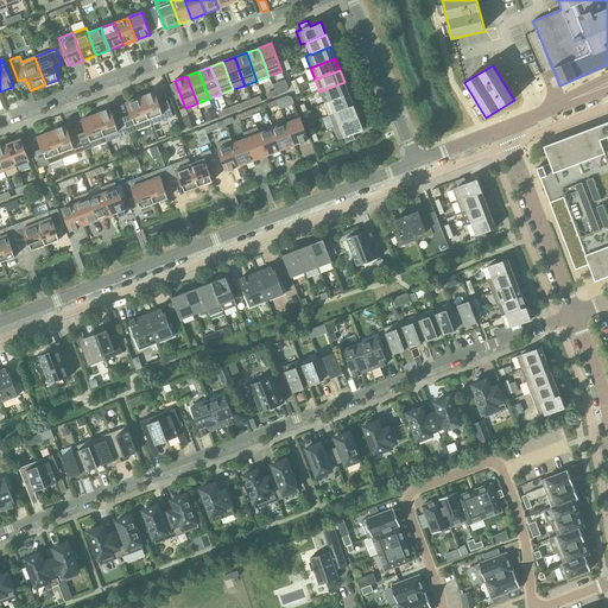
[(276,90),(274,90),(277,96),(286,93),(289,87),(286,82),(274,87),(276,90)]
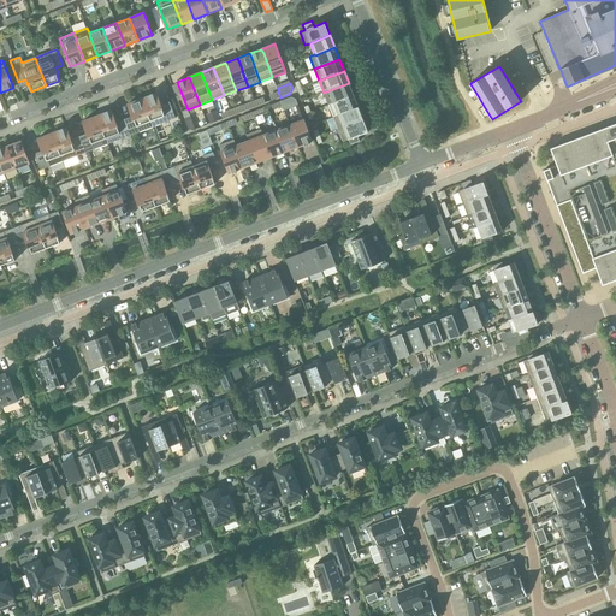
[(335,104),(354,95),(349,83),(324,93),(329,106),(335,104)]
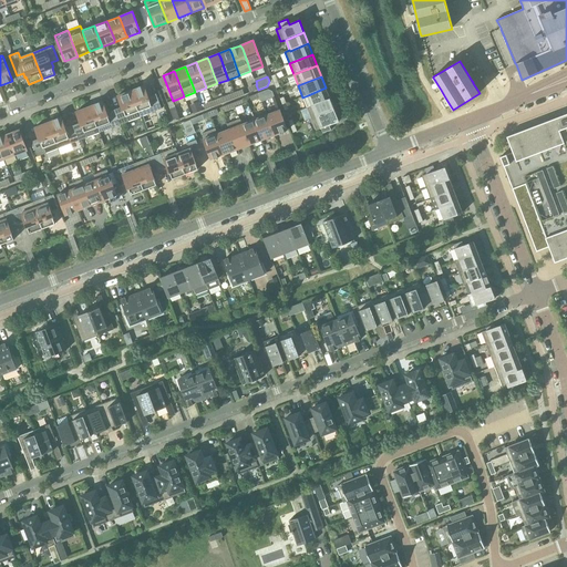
[(164,93),(168,91),(164,78),(158,80),(164,93)]
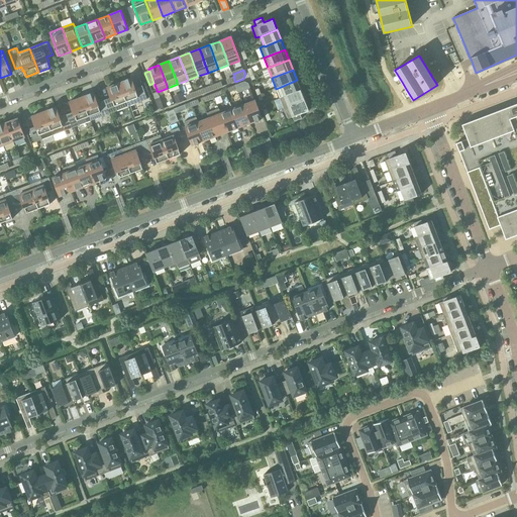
[(119,83),(128,106),(147,99),(142,86),(136,88),(134,84),(133,85),(131,78),(119,83)]
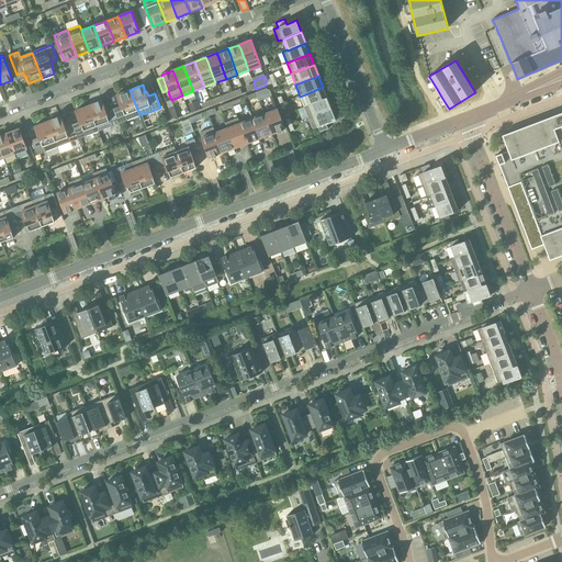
[(327,98),(323,87),(305,94),(308,104),(310,105),(327,98)]
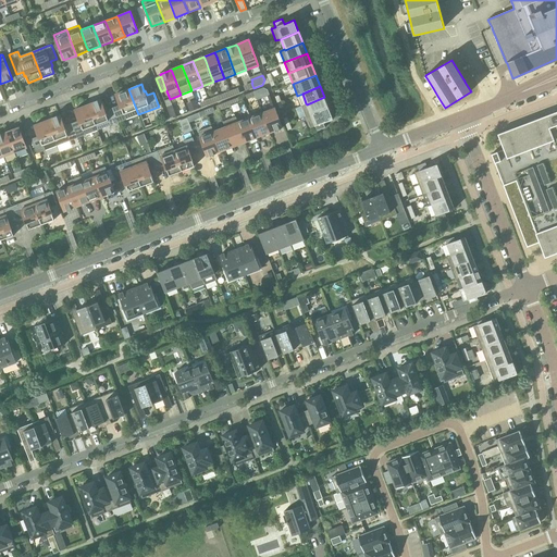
[(263,88),(254,91),(256,97),(268,91),(268,89),(267,89),(263,88)]
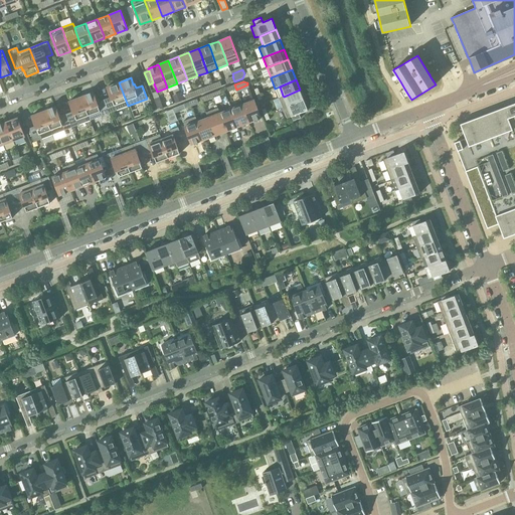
[(109,113),(128,106),(119,82),(108,87),(110,94),(109,94),(110,98),(104,100),(109,113)]
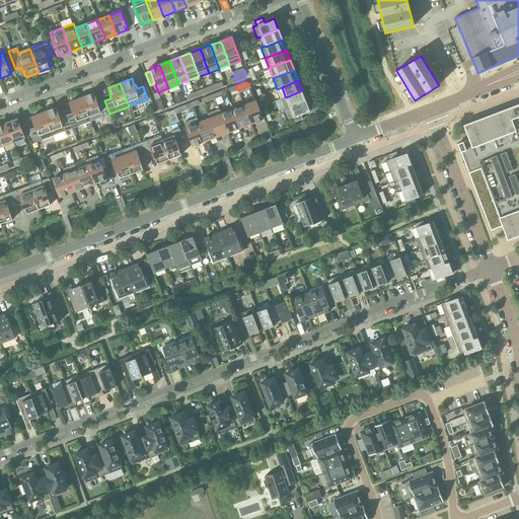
[(214,85),(204,89),(206,93),(216,90),(214,85)]
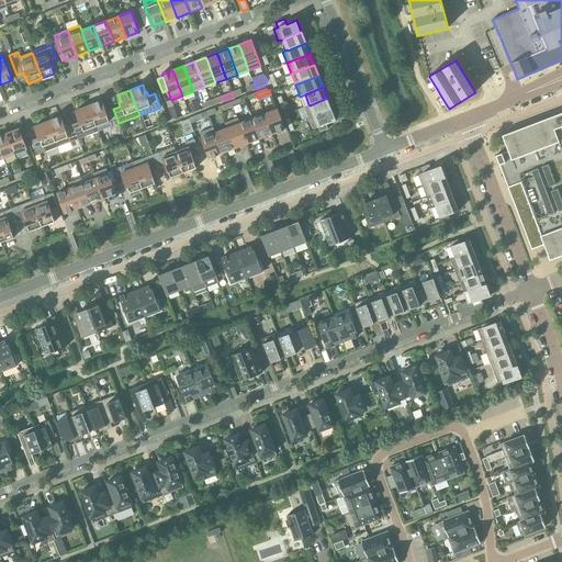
[(221,97),(210,101),(211,105),(223,101),(221,97)]
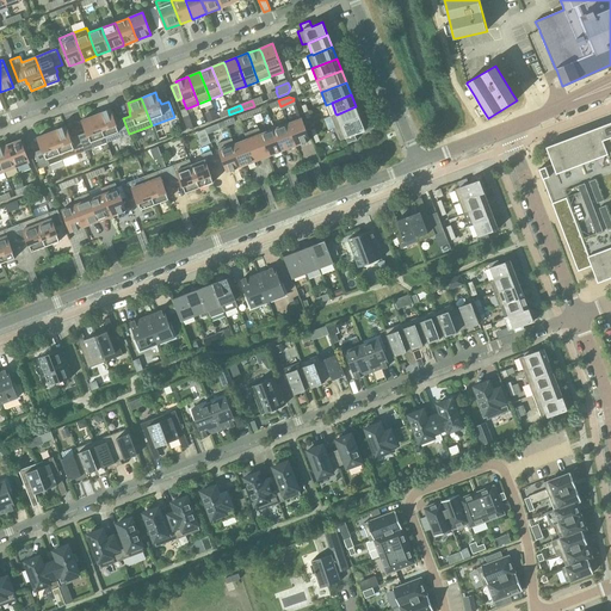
[(356,106),(337,115),(335,113),(331,116),(335,129),(360,118),(356,106)]
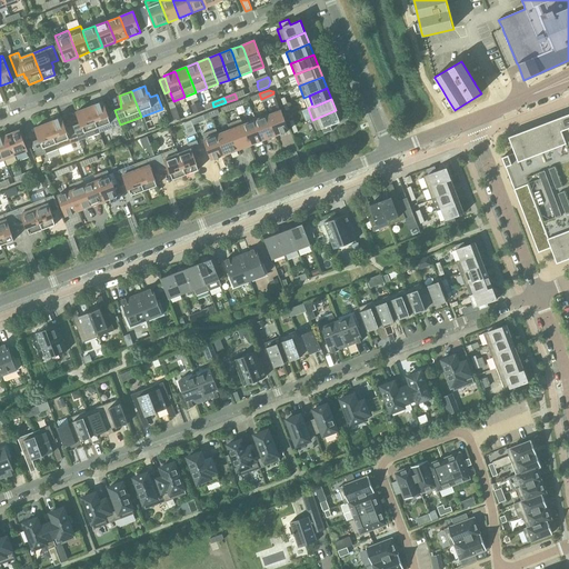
[(99,132),(120,125),(115,110),(108,113),(107,109),(106,109),(102,102),(89,107),(99,132)]
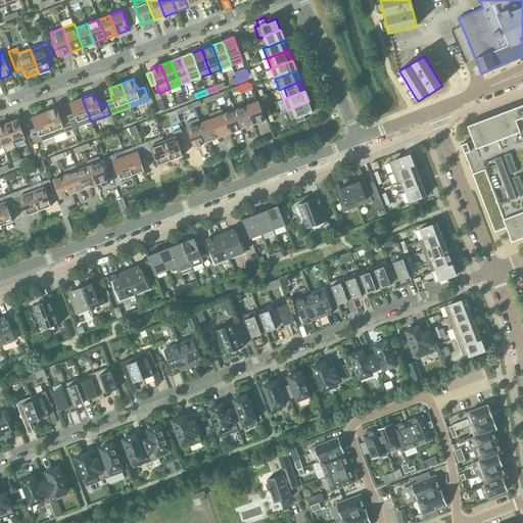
[(176,97),(179,105),(186,102),(184,94),(176,97)]
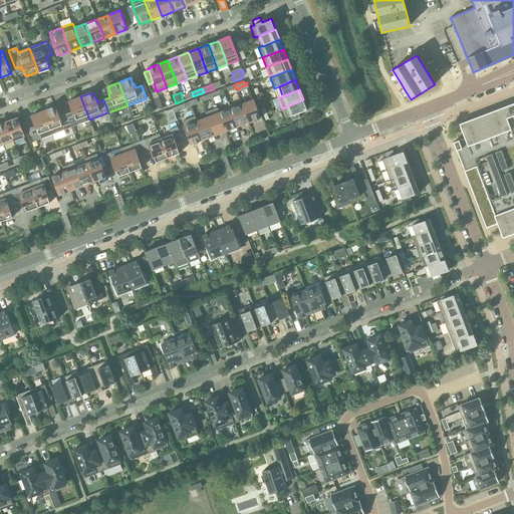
[(71,127),(89,119),(80,96),(69,100),(72,107),(71,107),(72,111),(66,114),(71,127)]
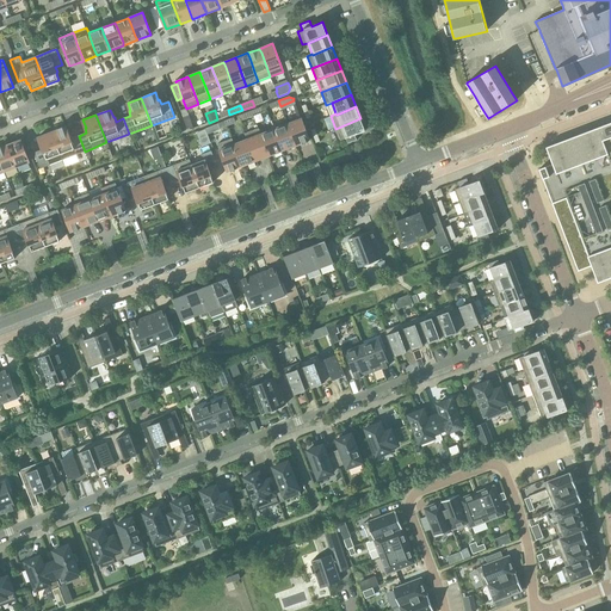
[(295,143),(296,146),(309,141),(301,118),(288,123),(291,135),(295,143)]
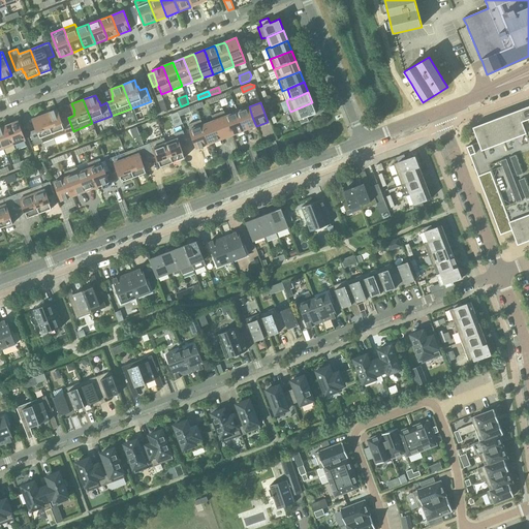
[(316,113),(312,102),(290,112),(294,122),(300,120),(301,124),(309,121),(307,117),(316,113)]
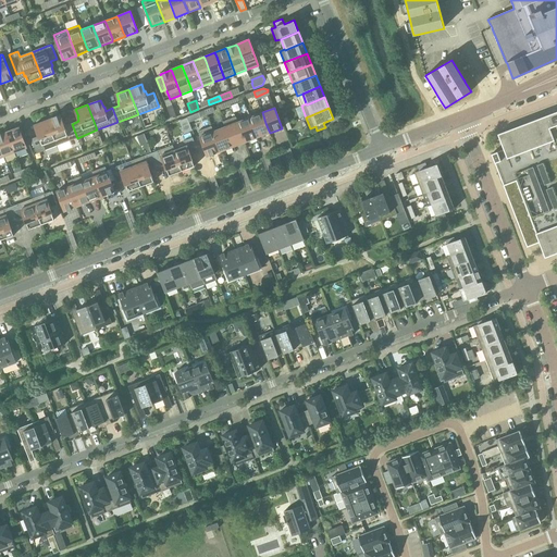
[(504,186),(516,182),(545,258),(556,252),(556,111),(498,134),(504,149),(492,155),(504,186)]
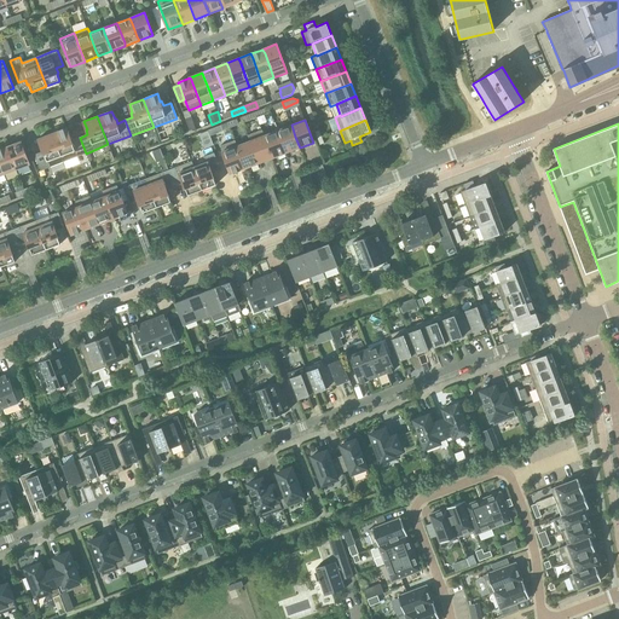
[(287,154),(300,148),(299,145),(295,137),(291,125),(277,131),(283,144),(285,150),(287,154)]
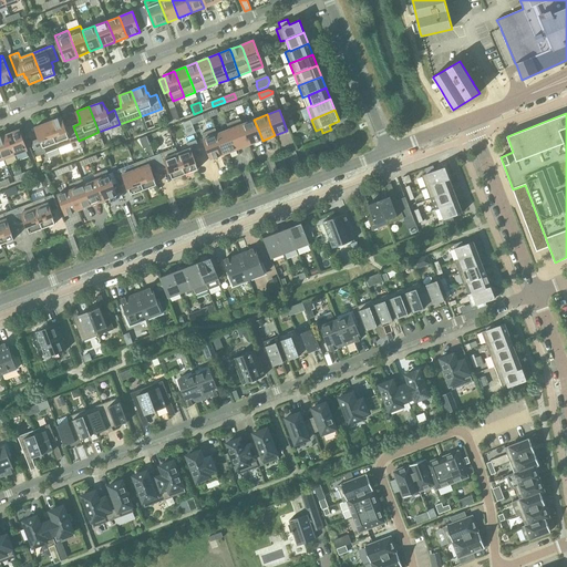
[(73,126),(66,129),(65,124),(64,124),(61,117),(48,122),(58,148),(79,141),(73,126)]
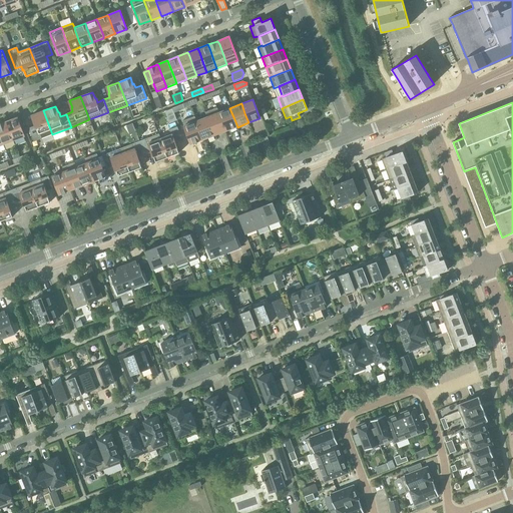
[(205,112),(207,116),(211,128),(214,134),(214,135),(225,131),(225,129),(223,124),(218,112),(219,112),(217,107),(205,112)]
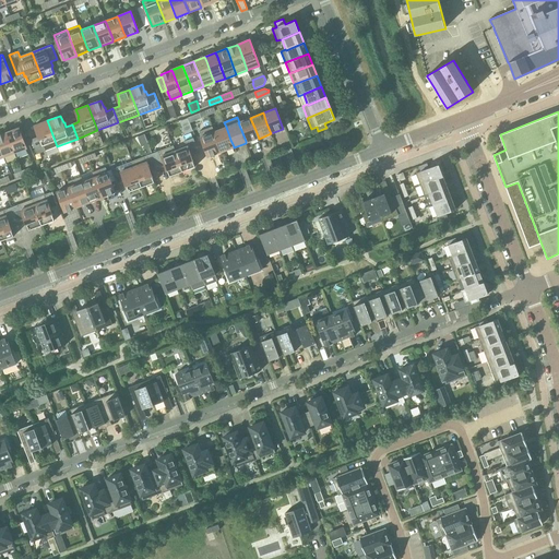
[(256,130),(250,118),(239,122),(238,122),(244,135),(246,141),(246,143),(259,139),(258,135),(256,130)]
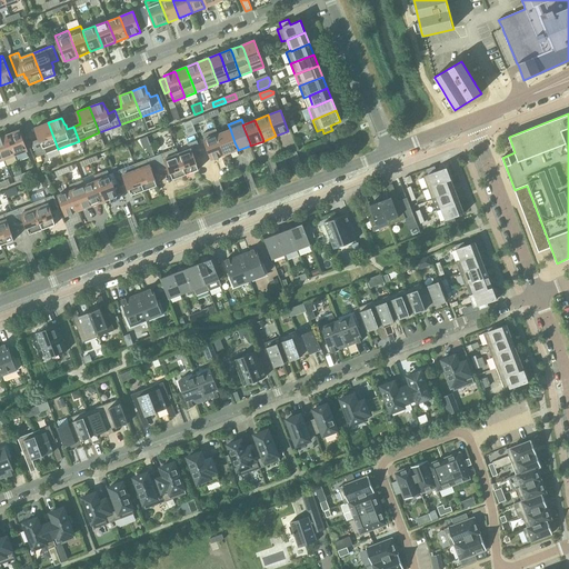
[(37,156),(58,149),(48,122),(36,128),(38,135),(37,136),(39,140),(32,142),(37,156)]
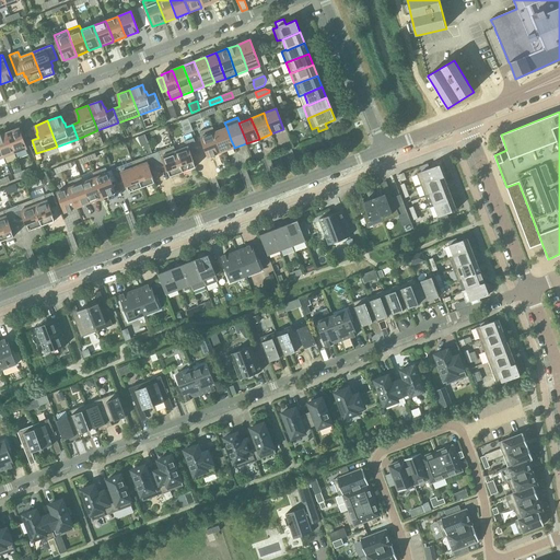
[(214,132),(214,131),(212,127),(199,132),(209,158),(222,152),(219,144),(214,132)]
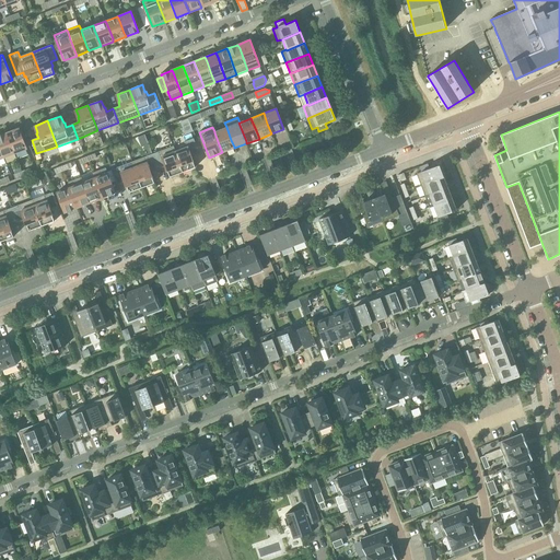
[(226,127),(214,131),(214,132),(219,144),(222,152),(234,148),(234,147),(231,140),(226,127)]
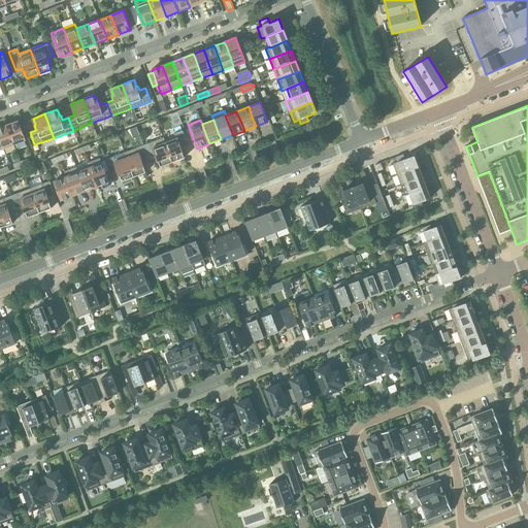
[(7,125),(14,144),(25,140),(18,121),(7,125)]
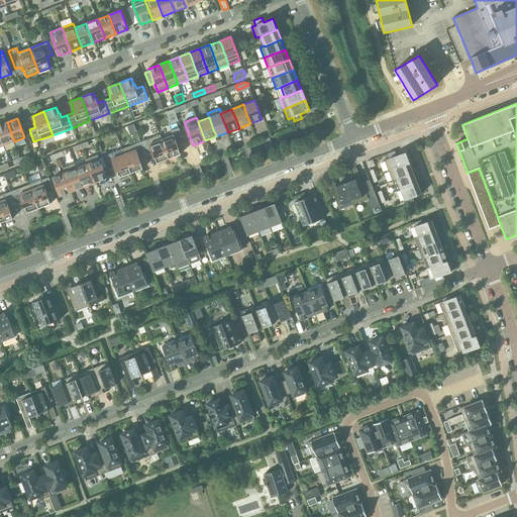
[(7,122),(0,124),(0,135),(4,145),(14,141),(7,122)]
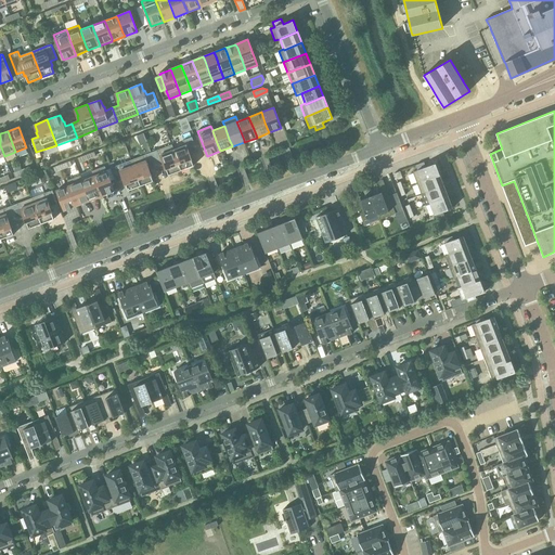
[(175,153),(181,170),(194,166),(191,158),(192,158),(191,154),(197,152),(192,137),(183,140),(185,145),(175,150),(173,150),(175,153)]
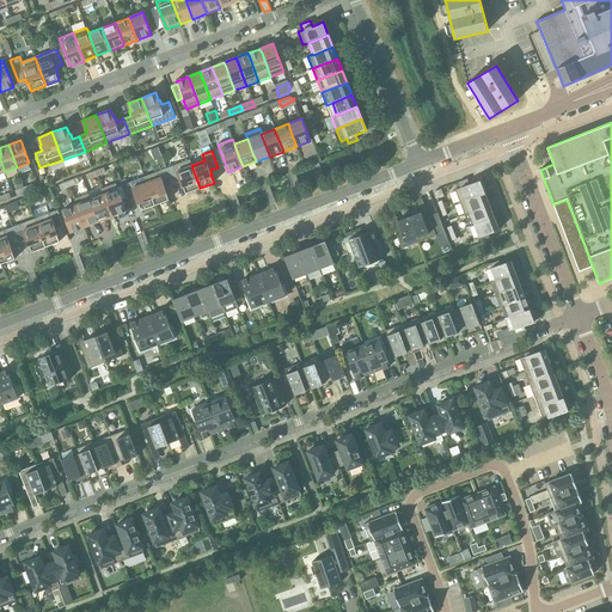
[(187,194),(200,188),(193,169),(191,165),(193,165),(190,159),(167,169),(170,177),(173,184),(181,182),(182,187),(183,185),(187,194)]
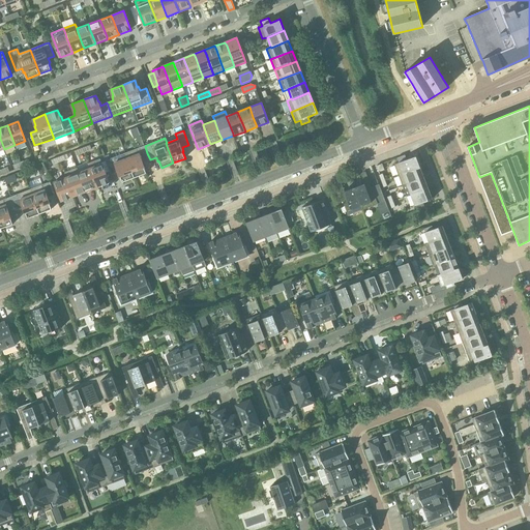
[(144,162),(150,159),(147,153),(145,146),(125,153),(128,163),(135,177),(147,173),(144,167),(145,166),(144,162)]
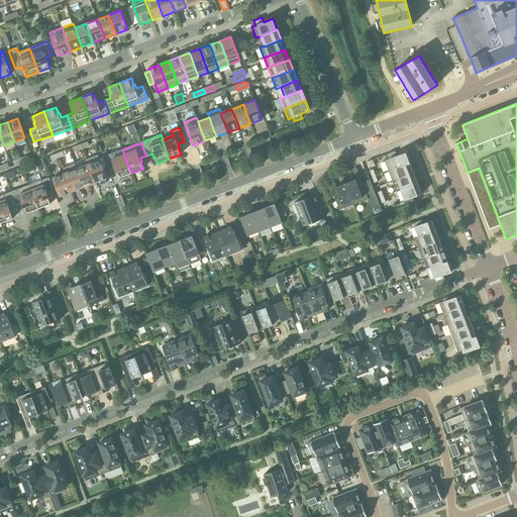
[(13,145),(14,151),(27,149),(26,143),(13,145)]
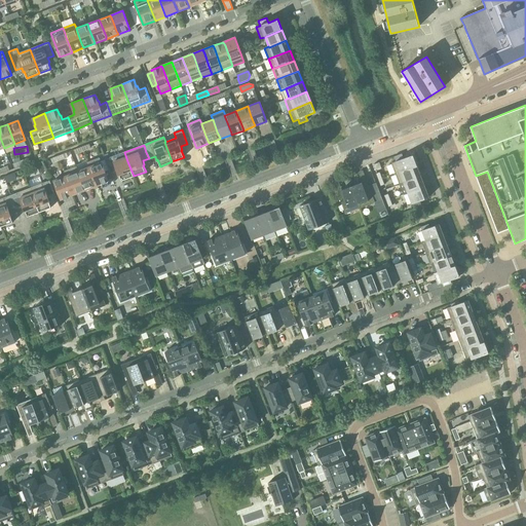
[(127,161),(124,152),(105,159),(110,173),(116,171),(118,175),(119,175),(121,181),(134,176),(127,161)]
